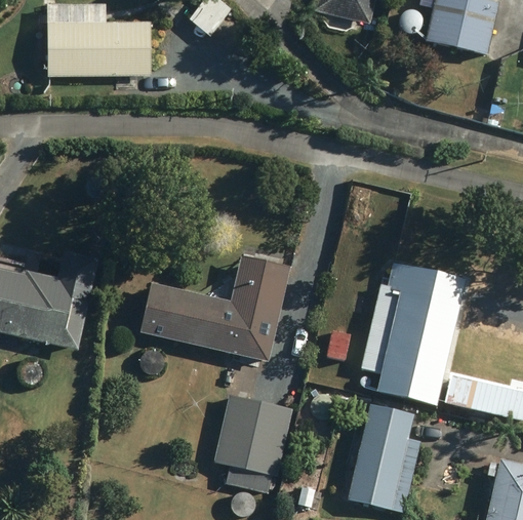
[(202,0),(189,20),(210,35),(231,7),(222,0),(202,0)]
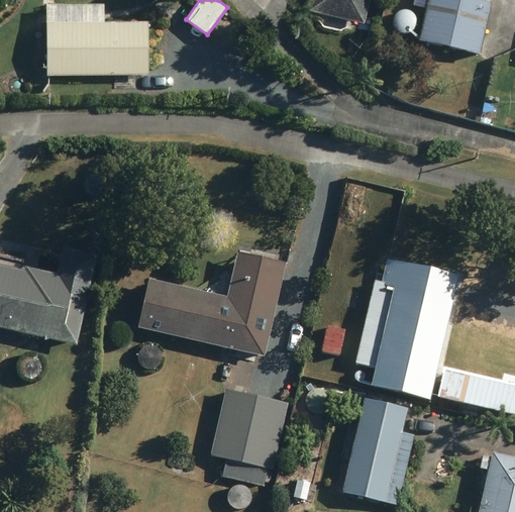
[(311,0),(309,9),(365,21),(369,0),(311,0)]
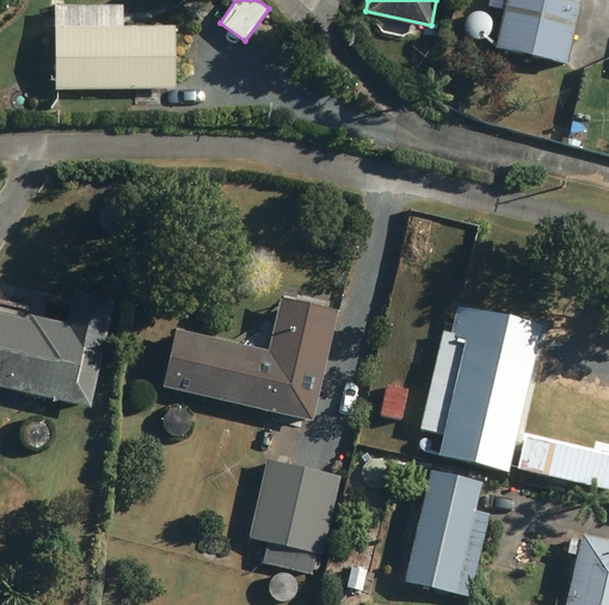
[(508,0),(498,45),(566,61),(580,0),(508,0)]
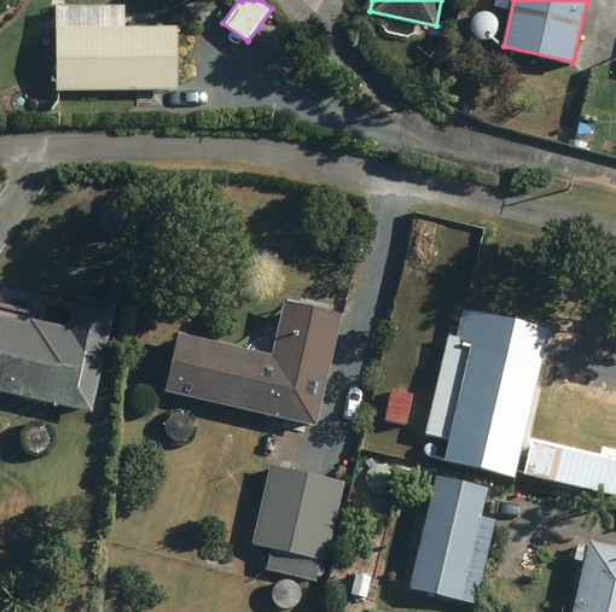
[(123,5),(56,6),(57,89),(176,88),(175,25),(123,27),(123,5)]
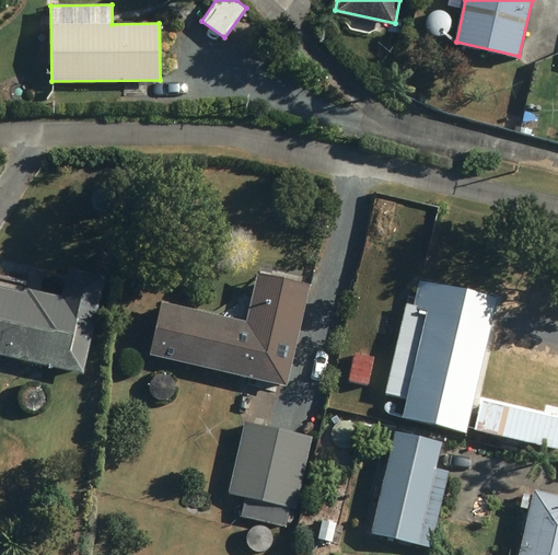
[(25,288),(27,278),(0,272),(0,355),(82,373),(97,303),(42,291),(43,286),(35,285),(34,289),(25,288)]
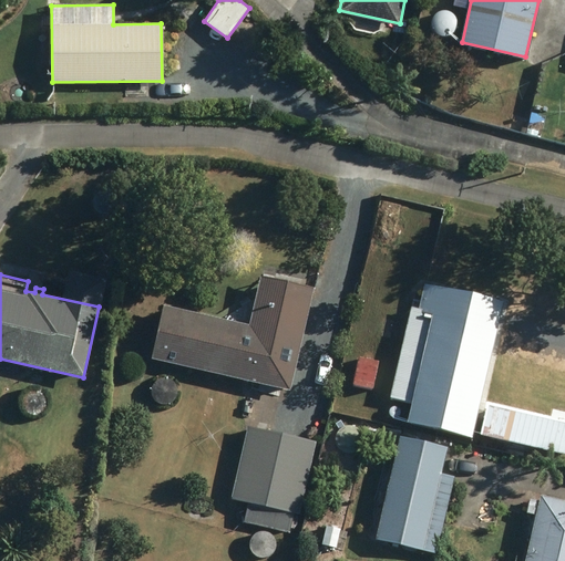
[(262,383),(260,390),(274,393),(275,386),(290,390),(312,289),(260,278),(250,325),(163,305),(151,359),(262,383)]
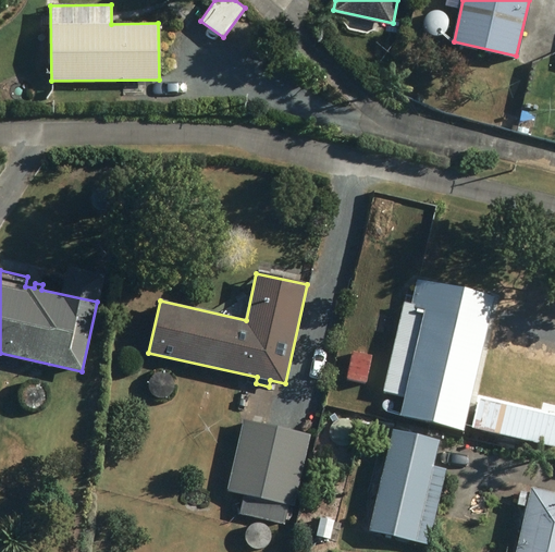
[(384,390),(405,394),(401,415),(463,430),(494,297),(418,279),(411,303),(405,301),(384,390)]
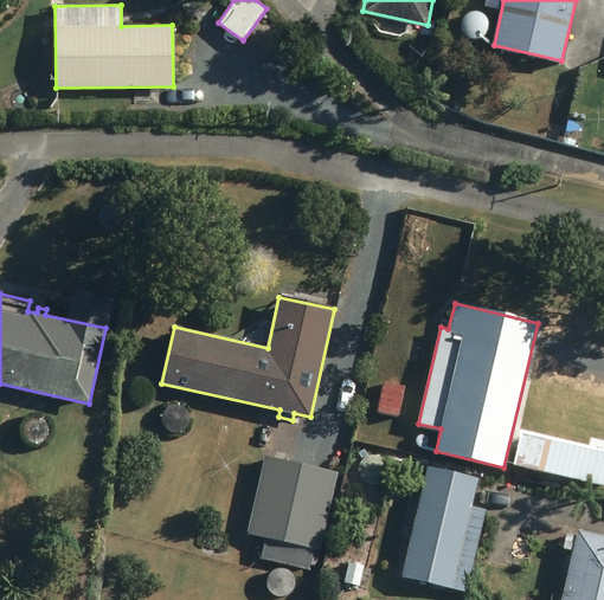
[(384,381),(378,411),(399,414),(404,386),(384,381)]
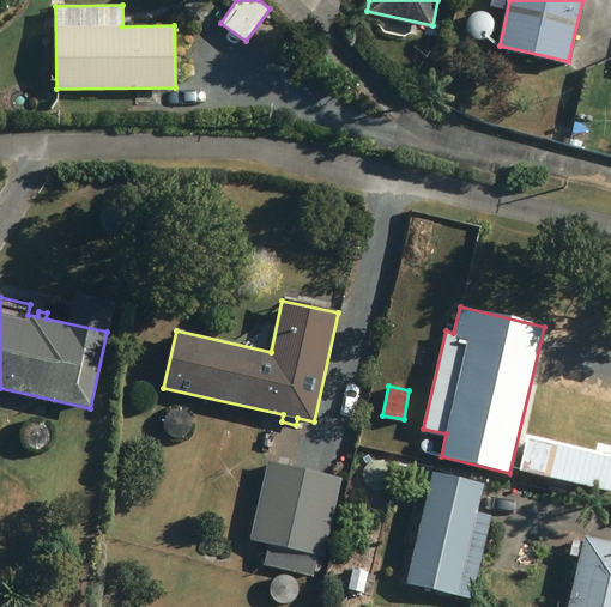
[(519,469),(610,491),(610,457),(527,437),(519,469)]
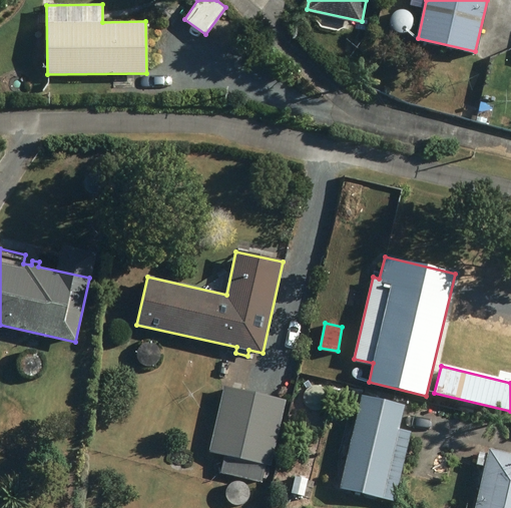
[(225,453),(221,471),(262,480),(266,462),(272,464),(287,398),(224,384),(209,449),(225,453)]
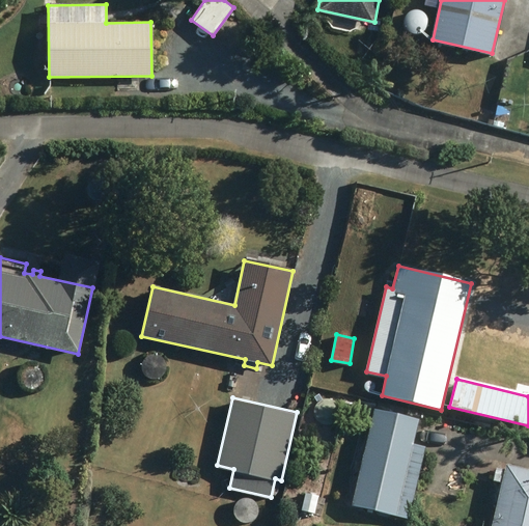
[(374,409),(353,503),(409,516),(424,446),(413,444),(418,419),(374,409)]
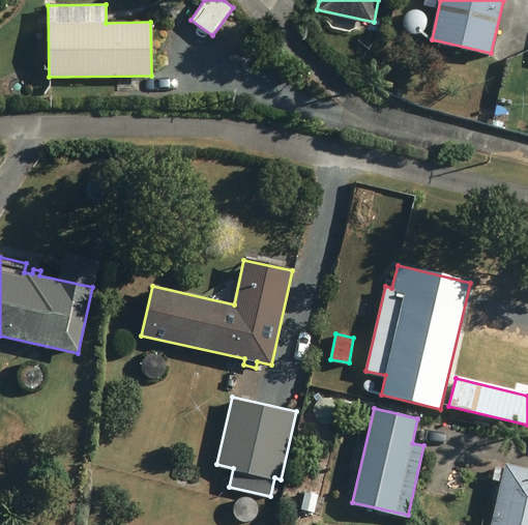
[(501,480),(491,524),(527,524),(527,469),(505,464),(504,469),(495,467),(493,478),(501,480)]
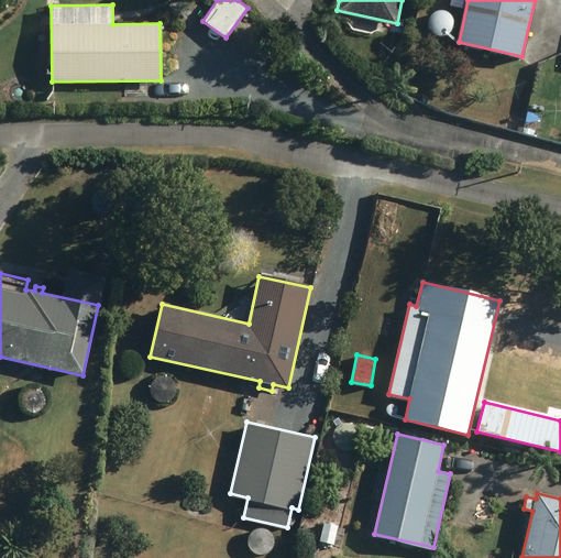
[(323,522),(320,540),(334,543),(338,524),(323,522)]
